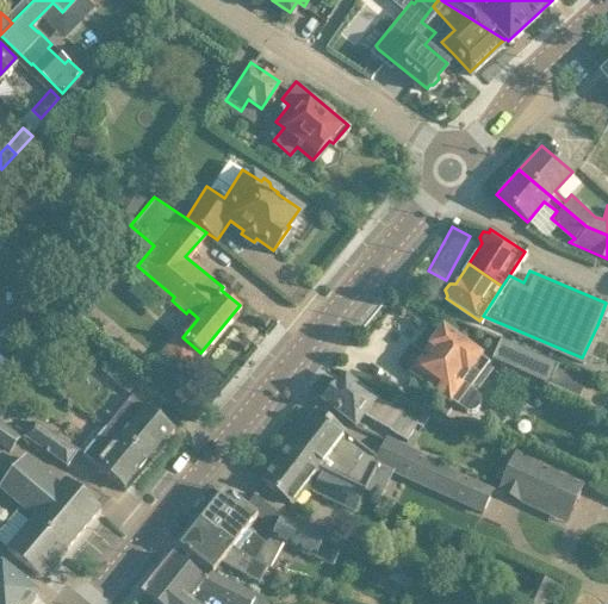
[(467,346),(461,341),(442,327),(440,330),(435,331),(432,337),(432,341),(414,366),(410,369),(453,400),(465,408),(471,409),(476,408),(478,404),(479,399),(478,394),(477,391),(460,379),(479,353),(478,352),(481,348),(471,341),(467,346)]
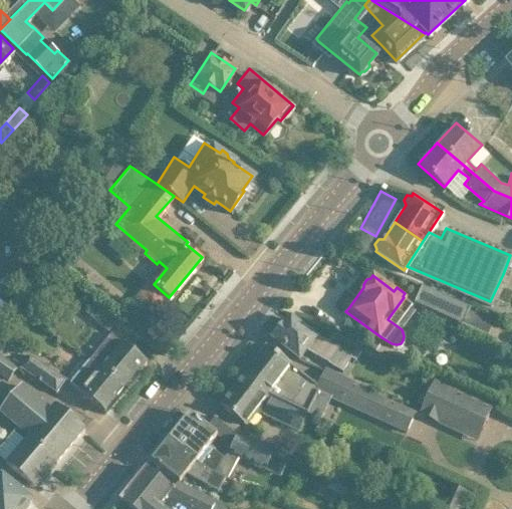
[(413,301),(460,323),(486,334),(494,316),(421,283),(413,301)]
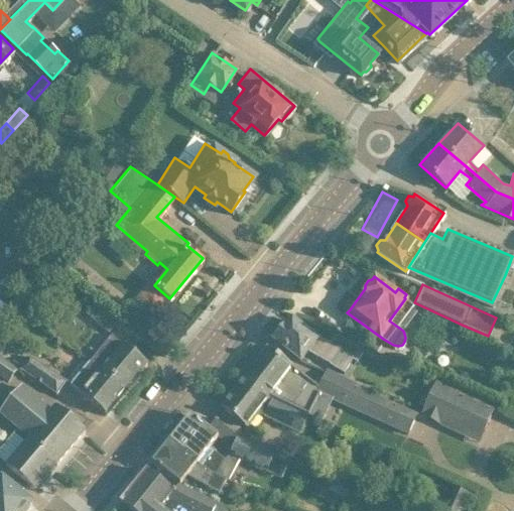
[(98,301),(88,313),(107,329),(117,317),(98,301)]
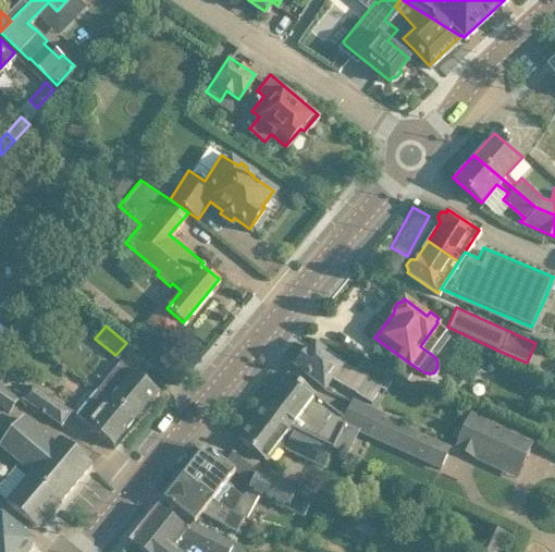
[(365,397),(373,382),(384,389),(392,377),(361,359),(355,369),(342,360),(340,363),(315,343),(308,351),(306,348),(294,364),(310,377),(324,389),(333,378),(356,391),(355,392),(365,397)]
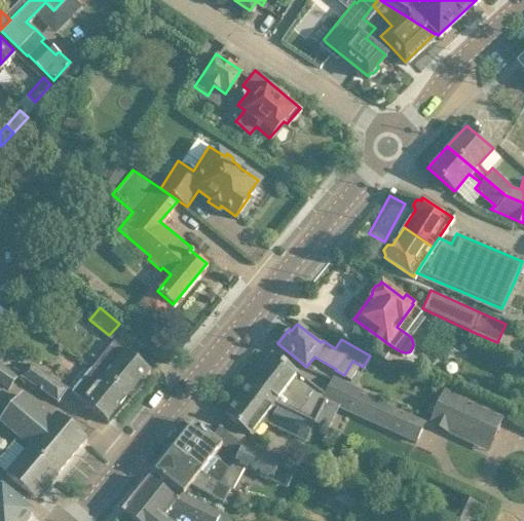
[(112,338),(106,346),(90,364),(103,373),(128,394),(149,368),(123,347),(112,338)]
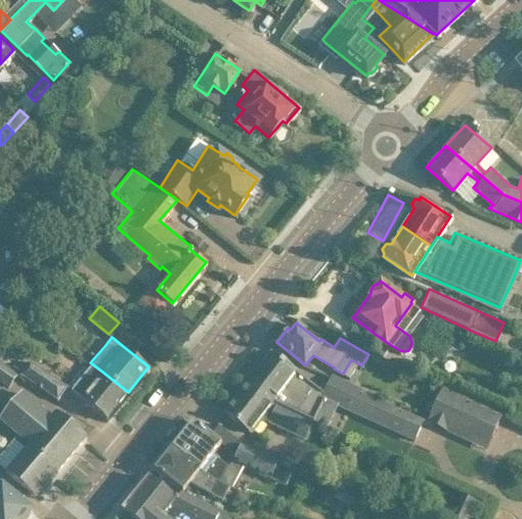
[(425,421),(426,419),(358,389),(358,388),(331,376),(324,390),(318,387),(318,388),(269,350),(246,381),(274,404),(276,402),(314,420),(324,397),(412,437),(422,419),(425,421)]
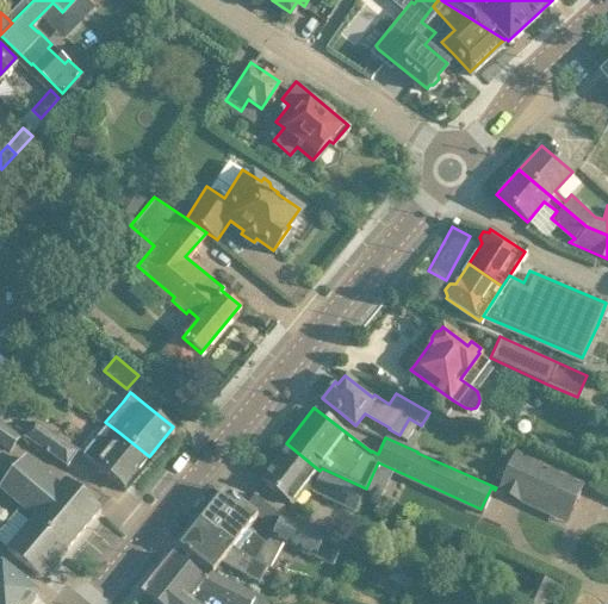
[(33,418),(22,434),(66,464),(76,448),(33,418)]
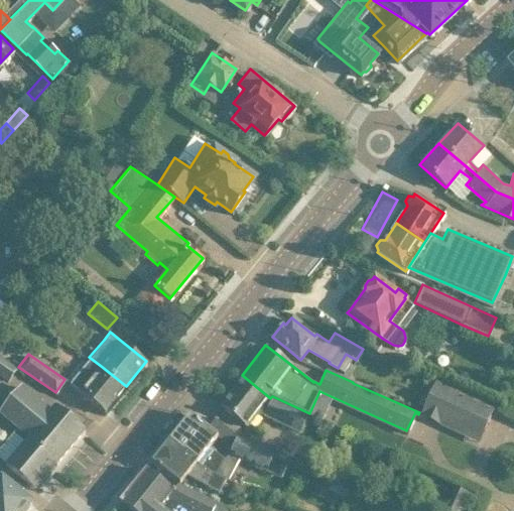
[(16,366),(0,355),(0,374),(7,379),(16,366)]
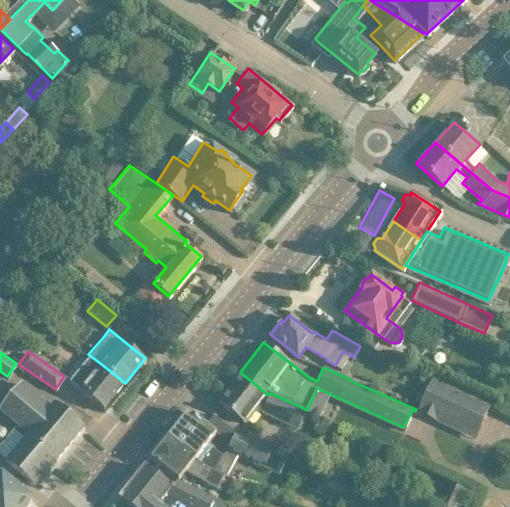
[(125,383),(100,363),(88,354),(68,379),(104,408),(125,383)]
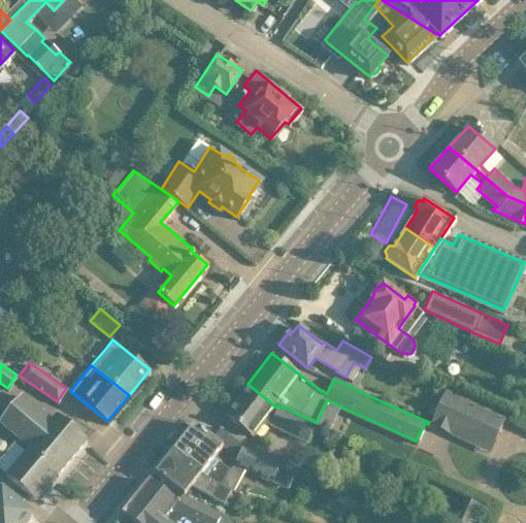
[(248,384),(225,414),(252,433),(263,419),(272,424),(275,417),(291,424),(309,432),(314,422),(316,423),(317,423),(278,405),(276,407),(248,384)]
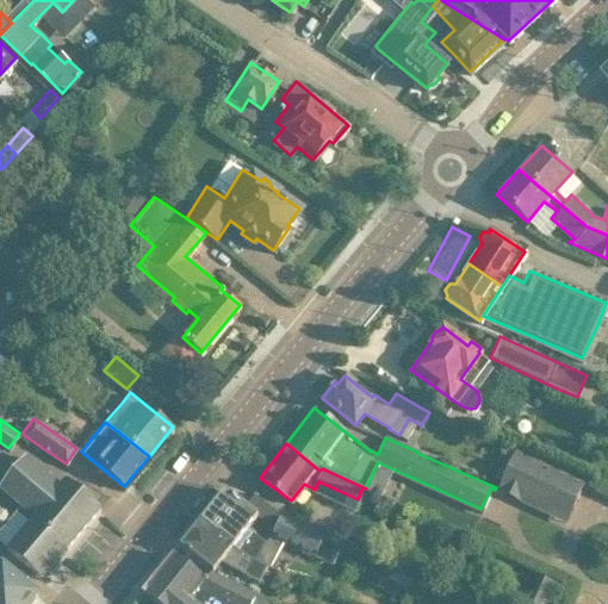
[(527,485),(571,505),(584,475),(515,444),(496,487),(520,499),(527,485)]
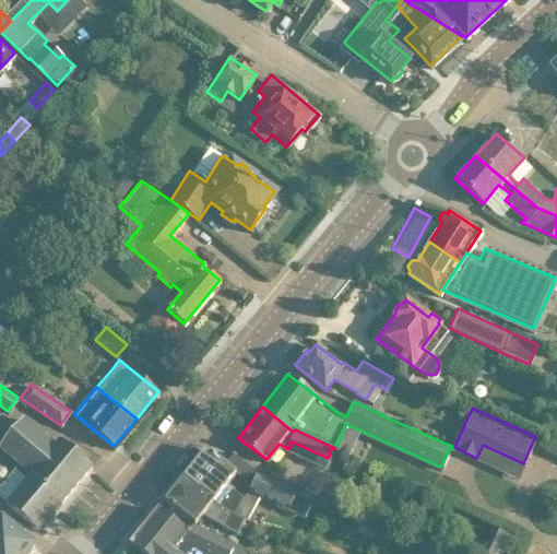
[(20,460),(16,464),(55,496),(60,501),(91,464),(58,437),(54,443),(22,415),(1,441),(25,462),(30,457),(37,463),(31,470),(20,460)]
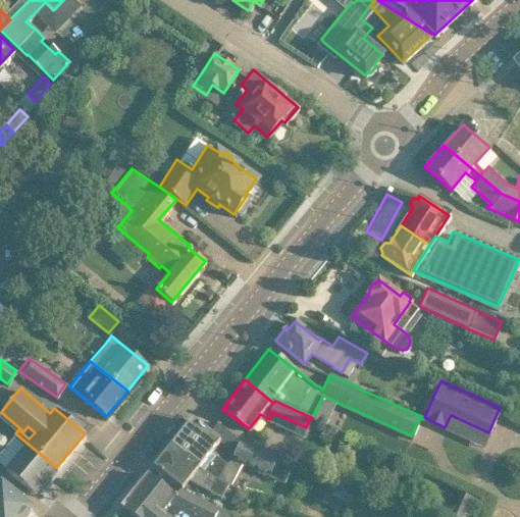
[(191,418),(175,437),(187,448),(184,453),(187,455),(183,460),(195,470),(198,467),(214,478),(223,462),(210,452),(219,441),(209,432),(207,430),(191,418)]
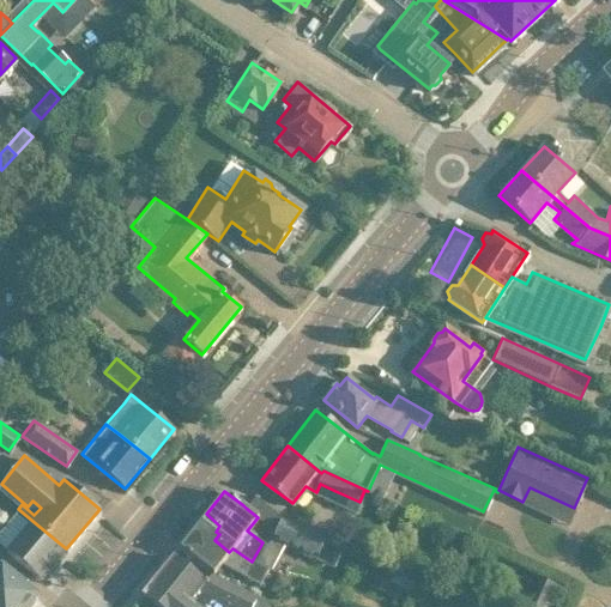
[(35,574),(60,544),(18,509),(0,529),(0,541),(7,547),(6,550),(35,574)]
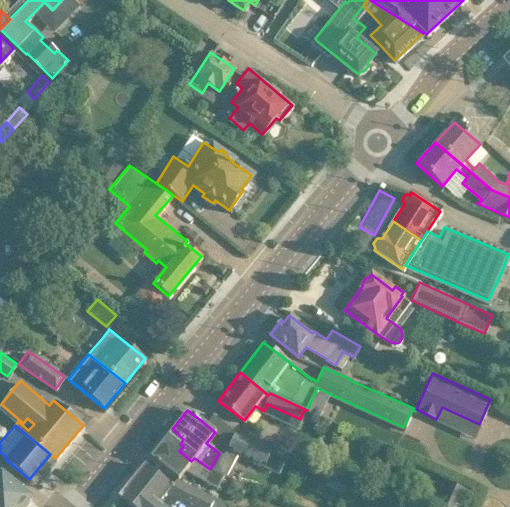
[(150,457),(165,470),(178,479),(185,471),(216,488),(223,475),(216,473),(210,469),(194,458),(191,461),(179,451),(183,446),(180,444),(183,439),(172,429),(150,457)]
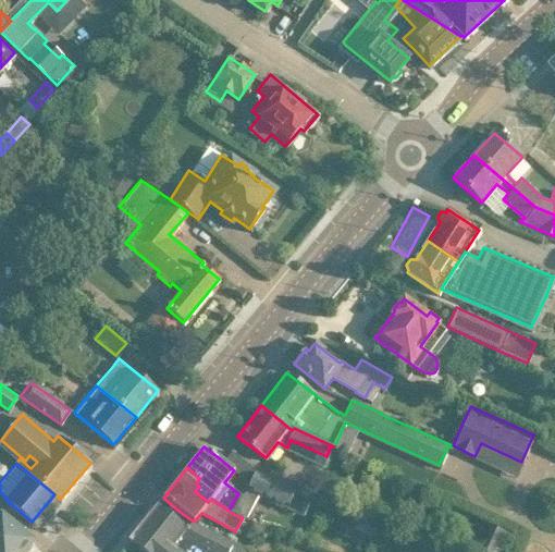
[(255,473),(247,488),(257,492),(287,505),(288,503),(294,490),(255,473)]
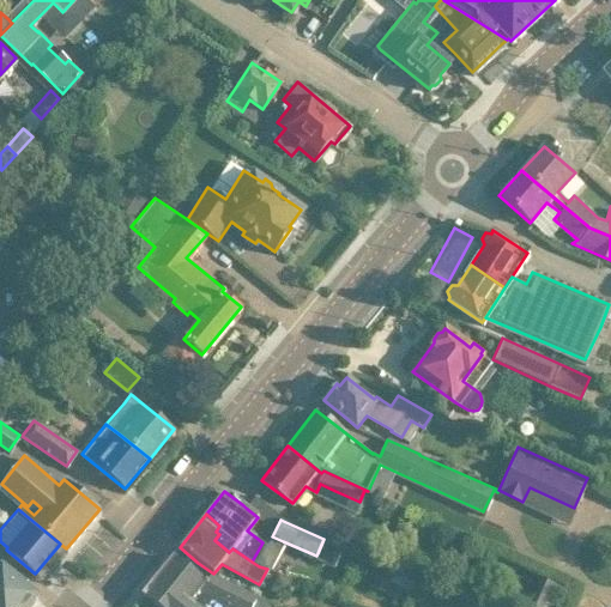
[(278,606),(256,598),(210,576),(209,577),(204,574),(200,580),(173,556),(141,593),(158,606),(278,606)]
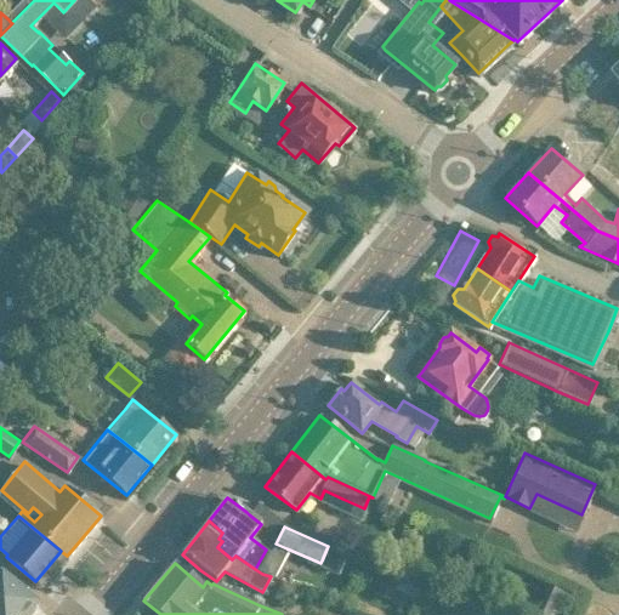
[(34,604),(35,602),(0,574),(0,614),(27,614),(34,608),(34,604)]
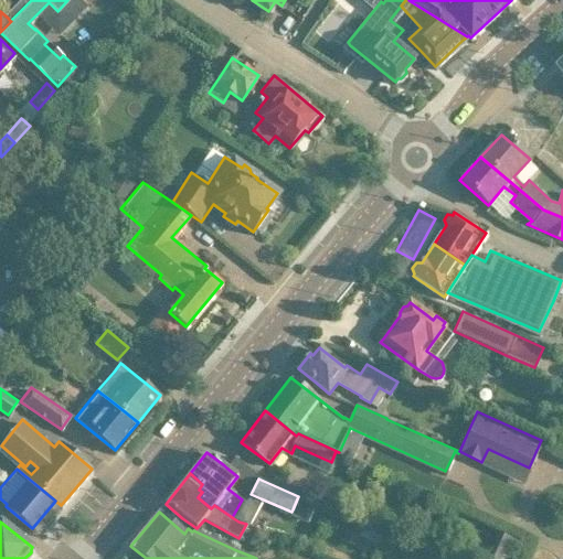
[(497,530),(482,558),(510,558),(518,544),(514,541),(516,539),(497,530)]
